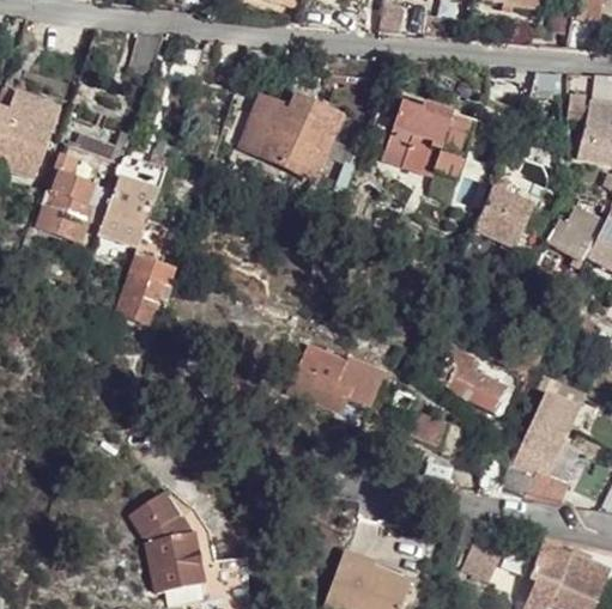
[(381,29),(400,30),(404,5),(386,0),(381,29)]
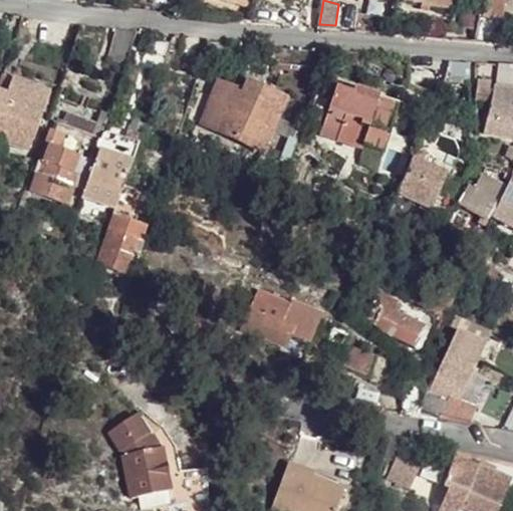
[(480,0),(477,12),(500,17),(503,0),(480,0)]
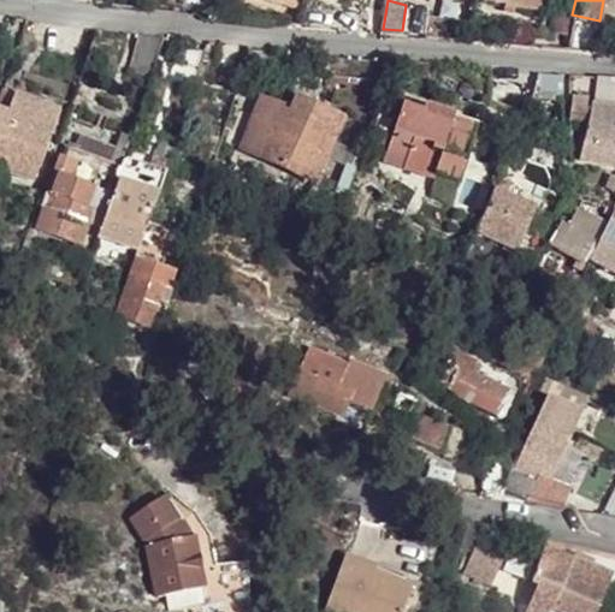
[(538,72),(531,89),(528,95),(549,100),(555,73),(538,72)]
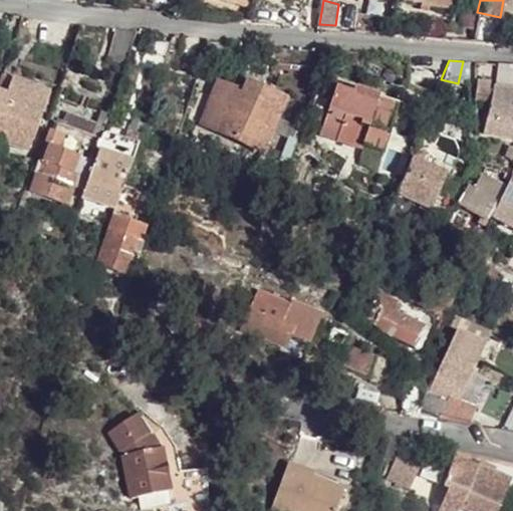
[(509,65),(499,64),(495,84),(512,86),(512,66),(509,65)]
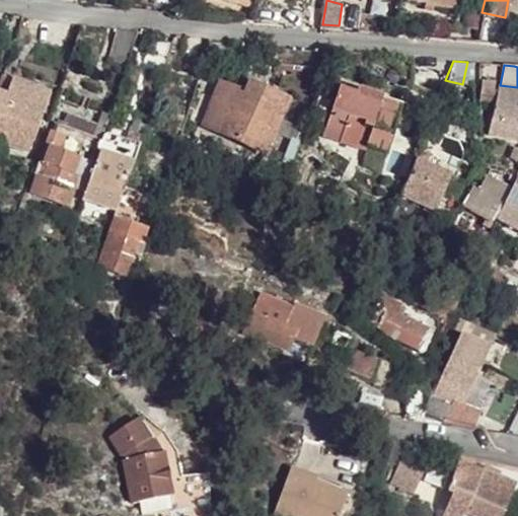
[(0,139),(31,151),(53,90),(0,71),(0,139)]
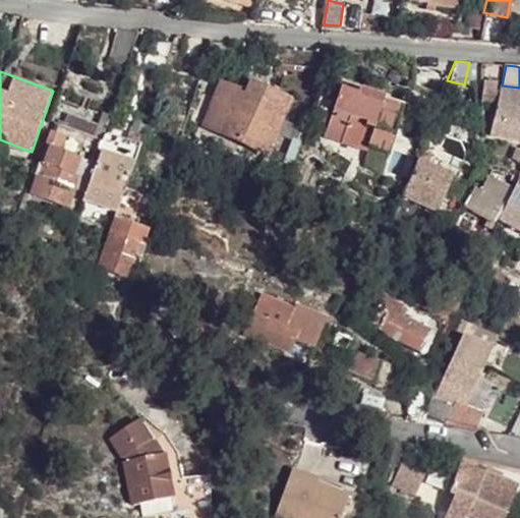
[(447,80),(449,75),(421,71),(409,105),(435,112),(447,80)]
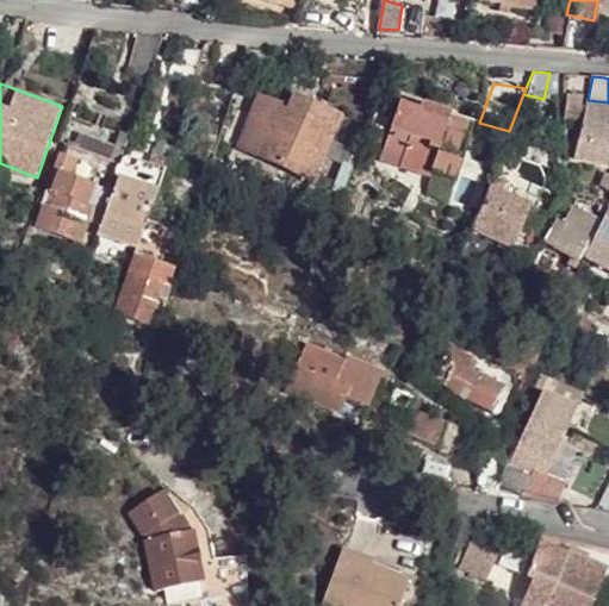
[(74,86),(66,107),(76,112),(84,91),(74,86)]
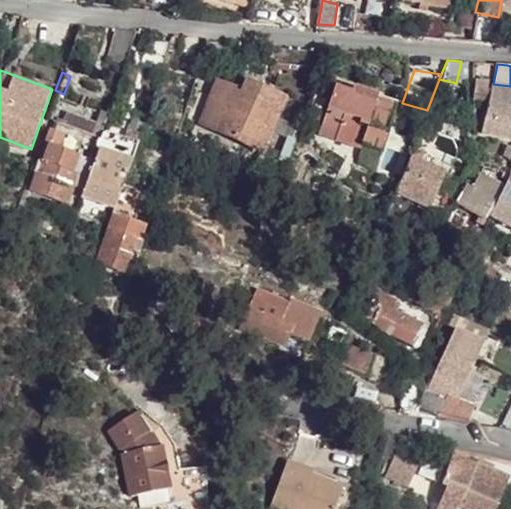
[(473,97),(489,100),(492,88),(488,86),(488,78),(475,77),(473,97)]
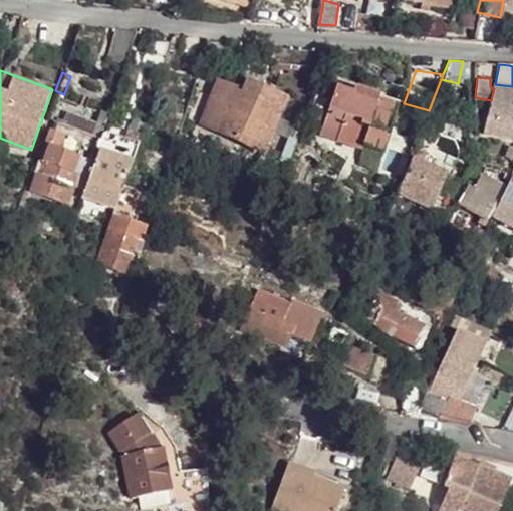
[(271,131),(278,115),(276,114),(279,108),(242,92),(241,97),(232,93),(236,86),(216,78),(198,121),(263,153),(271,131)]
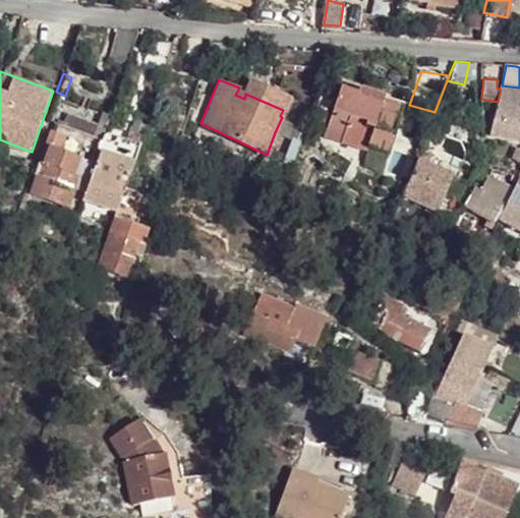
[(381,106),(382,102),(386,92),(361,82),(357,94),(356,96),(381,106)]
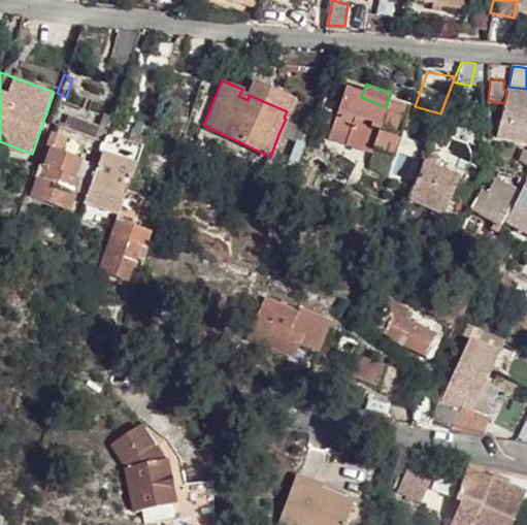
[(292,101),(254,85),(249,95),(287,111),(292,101)]
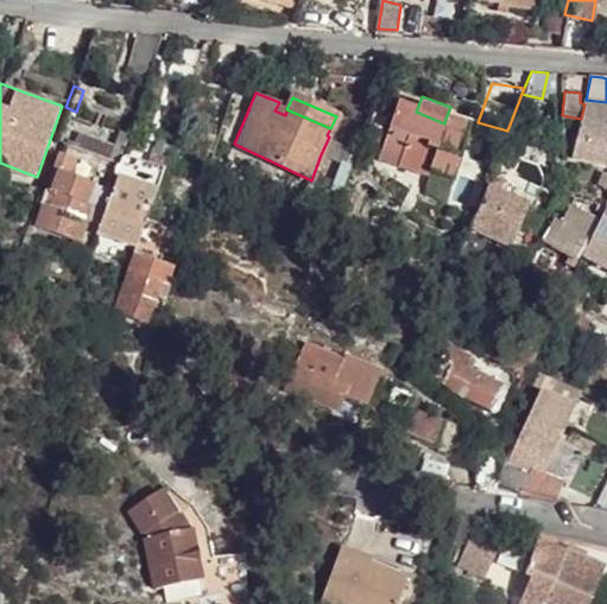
[(581,119),(573,153),(606,163),(606,102),(586,100),(585,105),(581,119)]
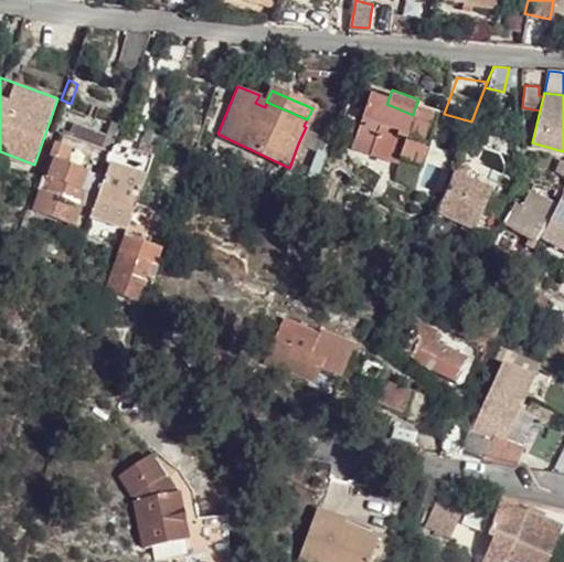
[(432,131),(436,118),(414,110),(413,115),(386,104),(387,102),(372,95),(362,120),(382,128),(401,135),(400,138),(406,141),(400,158),(421,165),(432,131)]
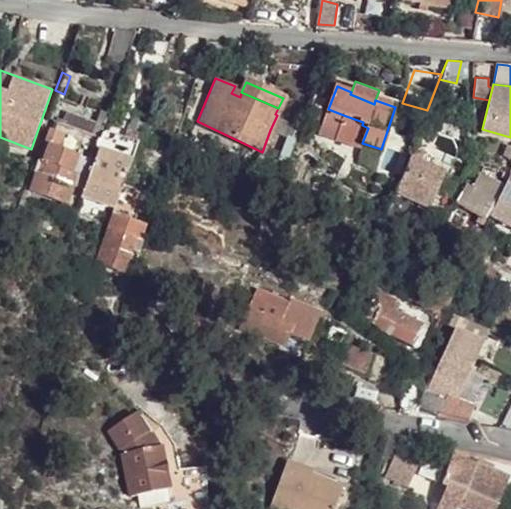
[(395,107),(391,119),(401,122),(405,110),(395,107)]
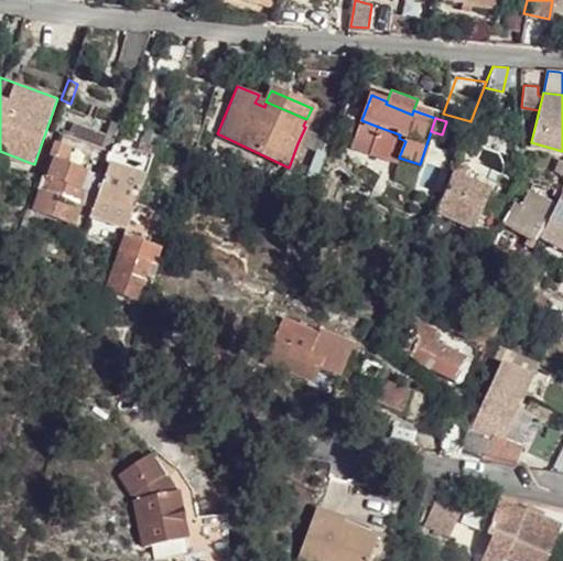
[(112,144),(118,125),(111,121),(106,133),(73,120),(67,133),(90,143),(110,150),(112,144)]
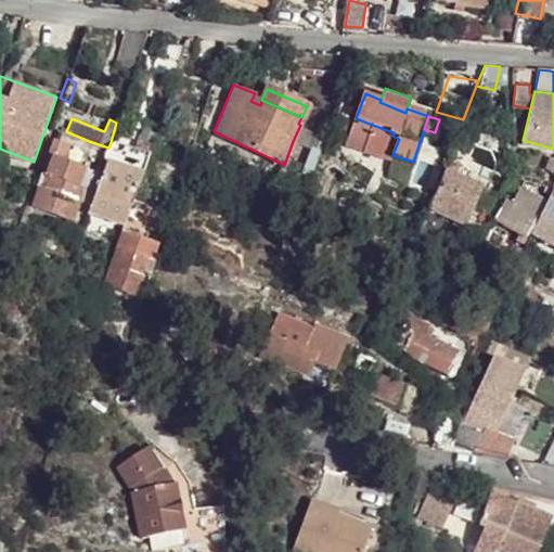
[(375,126),(356,118),(346,140),(364,148),(375,126)]
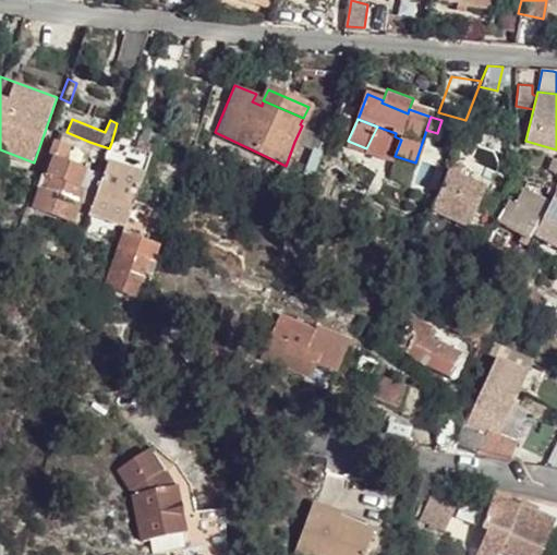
[(326,135),(302,125),(294,142),(306,148),(298,170),(311,175),(326,135)]
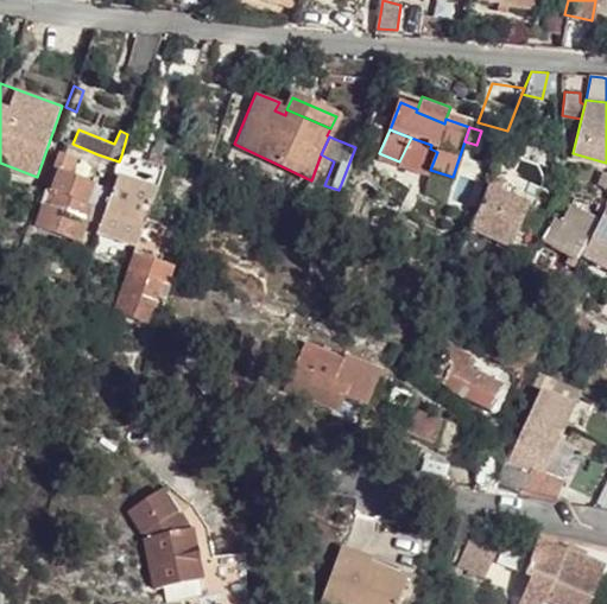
[(411,138),(399,161),(429,173),(430,170),(437,152),(430,148),(431,145),(411,138)]
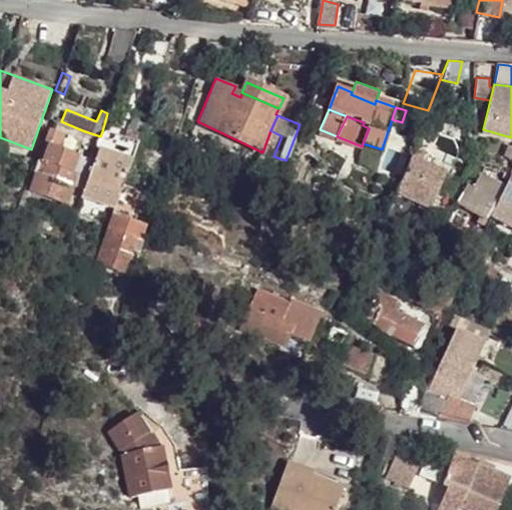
[(464,120),(445,117),(443,131),(462,134),(464,120)]
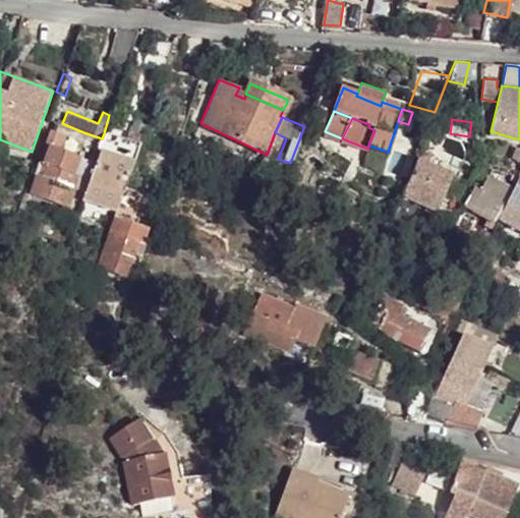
[(126,129),(123,139),(137,144),(140,133),(126,129)]
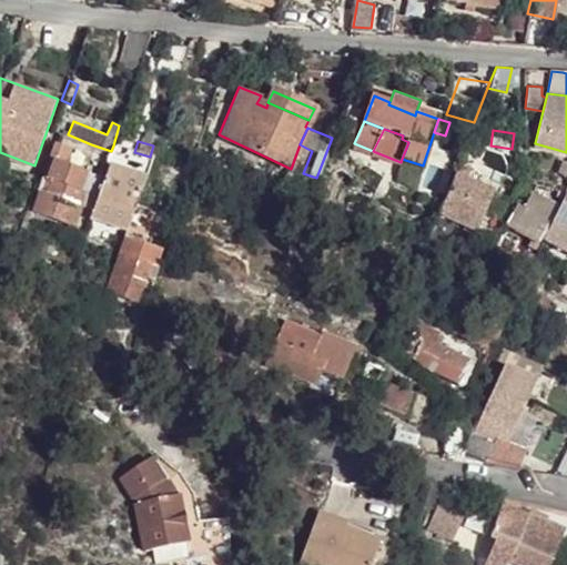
[(53,158),(68,162),(70,148),(59,142),(53,158)]
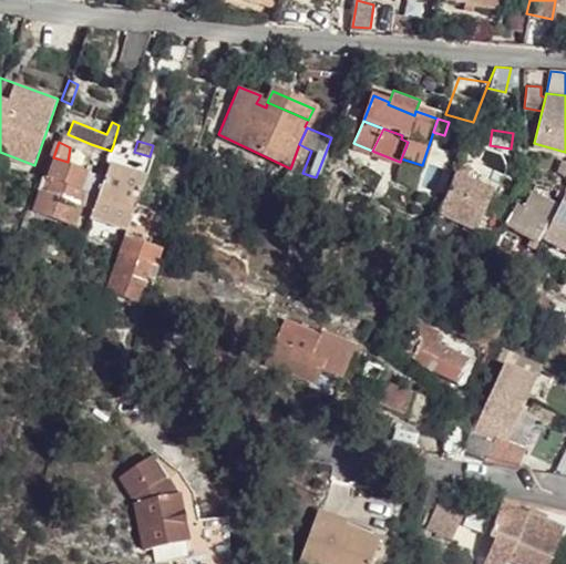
[(465,142),(453,172),(470,177),(474,165),(483,168),(490,150),(465,142)]
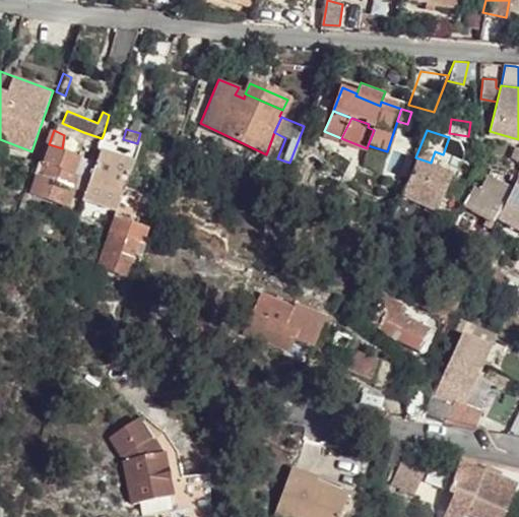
[(83,132),(77,151),(62,148),(49,144),(45,157),(78,168),(79,171),(89,174),(99,146),(102,138),(83,132)]
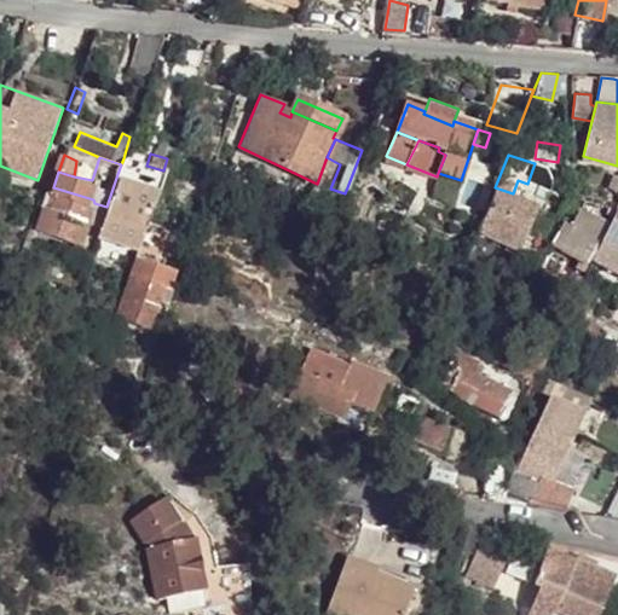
[(138,249),(157,190),(117,174),(107,207),(100,224),(97,236),(138,249)]
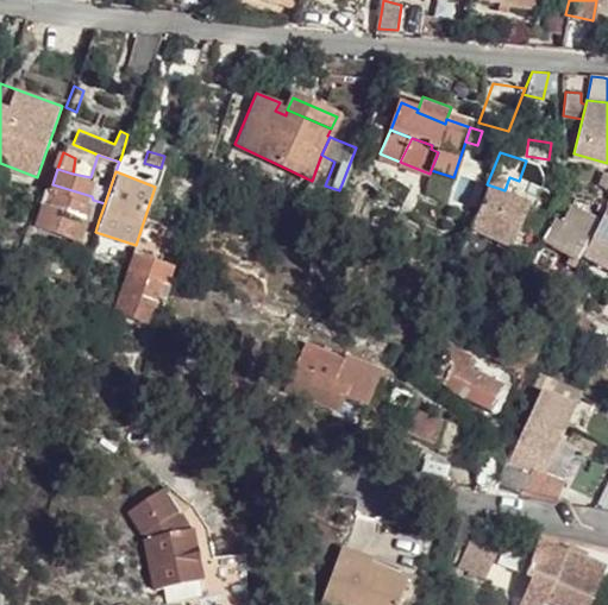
[(52,184),(39,220),(80,232),(86,216),(93,200),(92,196),(52,184)]
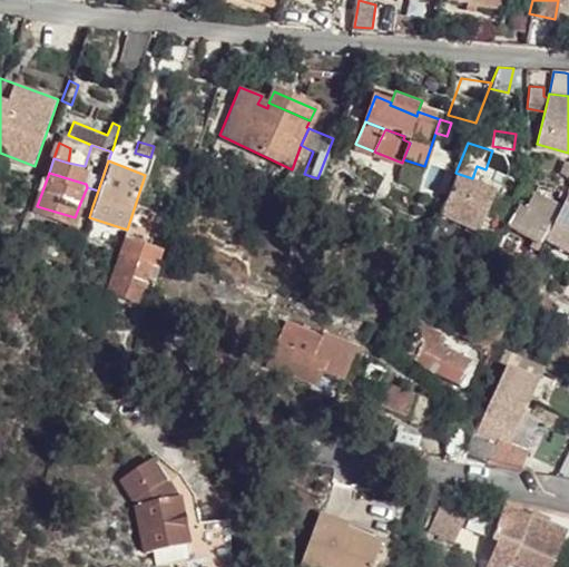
[(455,173),(441,209),(463,220),(479,227),(494,188),(472,178),(455,173)]
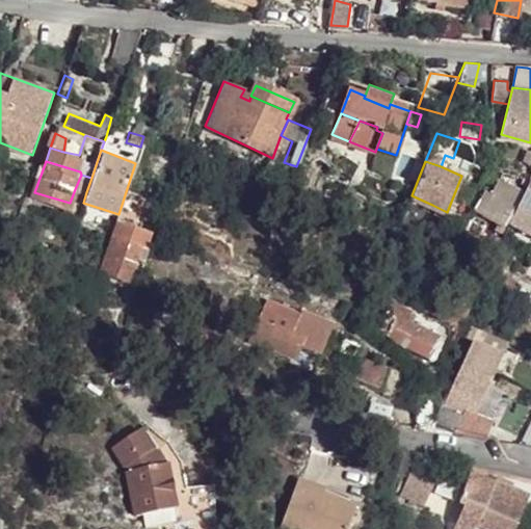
[(485,189),(479,201),(508,218),(523,185),(502,174),(492,193),(485,189)]
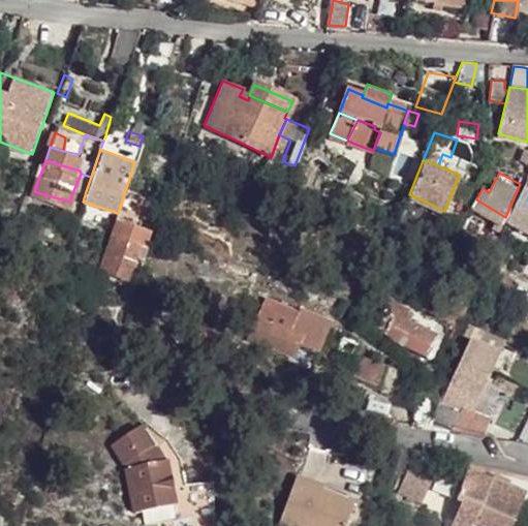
[(81,174),(74,188),(86,191),(91,177),(81,174)]
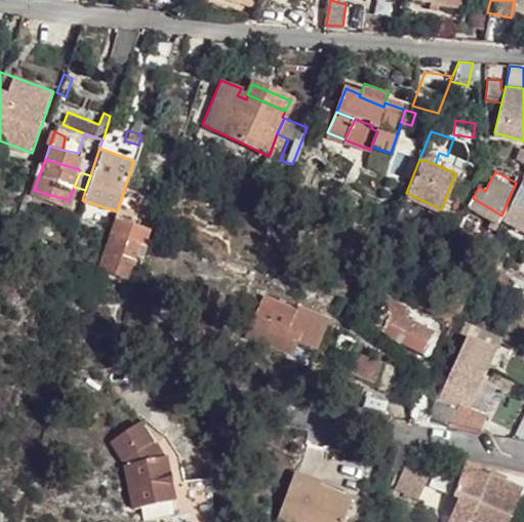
[(523,187),(516,183),(501,215),(523,228),(523,187)]
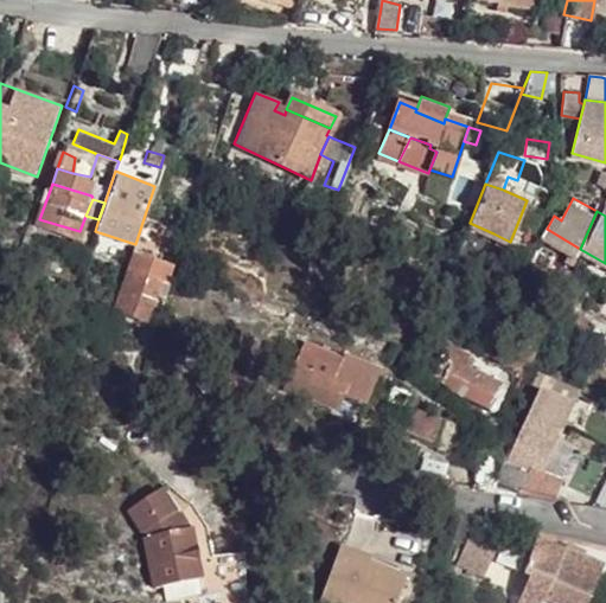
[(470,223),(465,236),(489,244),(493,233),(470,223)]
